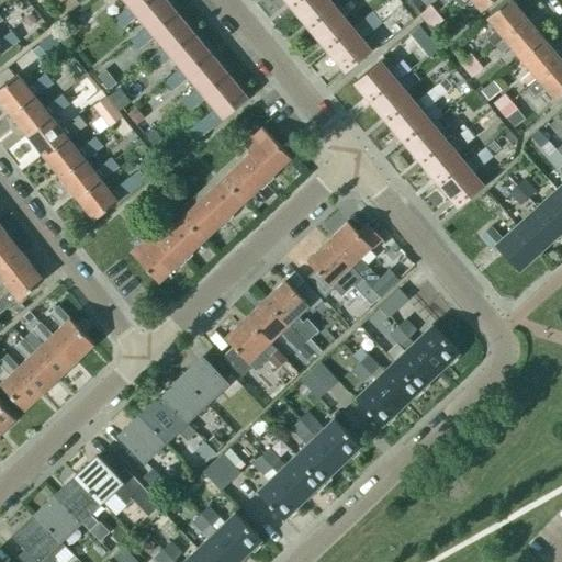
[(137,14),(154,0),(125,0),(131,6),(113,20),(121,30),(138,15),(137,14)]
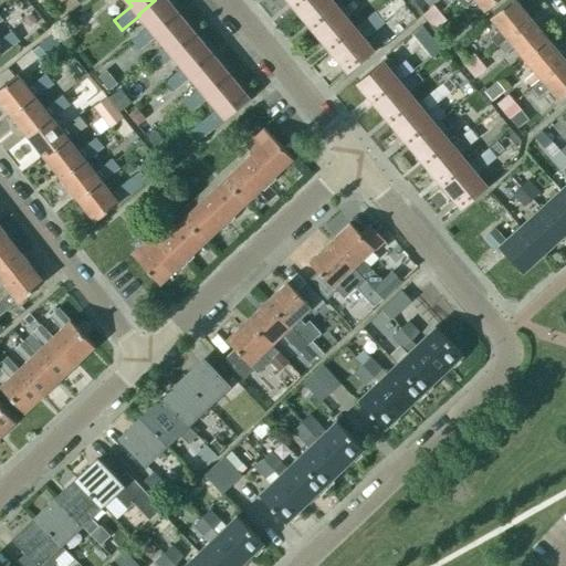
[(156,34),(179,16),(166,0),(155,0),(138,14),(139,16),(148,27),(130,41),(139,51),(157,37),(156,34)]
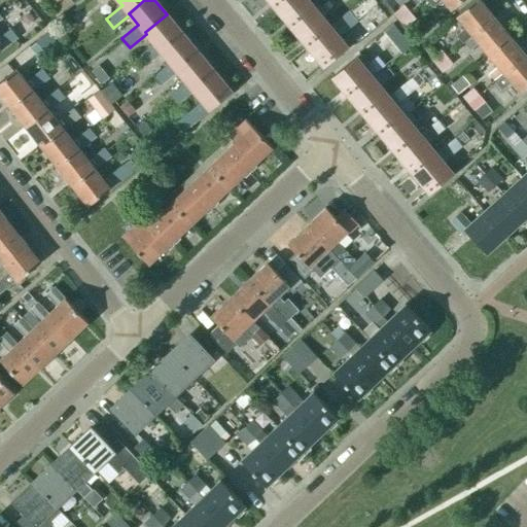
[(285,0),(268,0),(276,8),(285,0)]
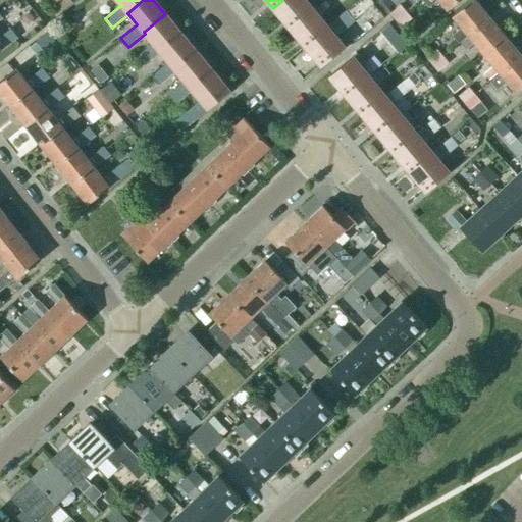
[(312,8),(311,8),(304,0),(282,0),(273,8),(289,28),(312,8)]
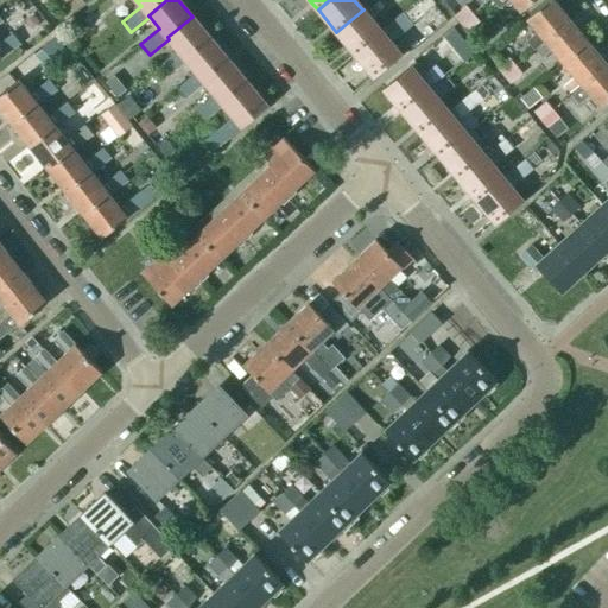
[(534,0),(492,0),(500,10),(511,0),(520,12),(534,0)]
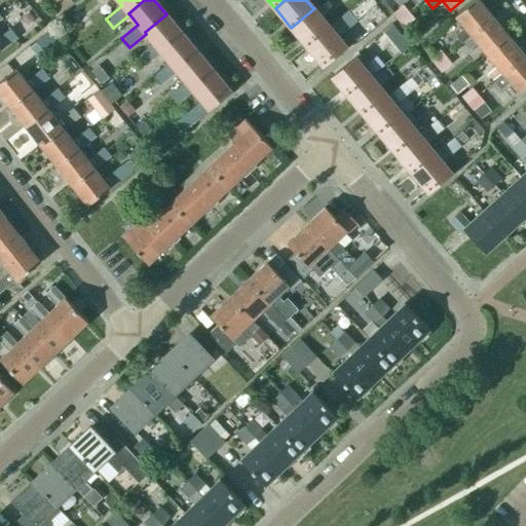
[(462,44),(472,36),(493,19),(477,0),(475,0),(455,16),(464,29),(455,36),(462,44)]
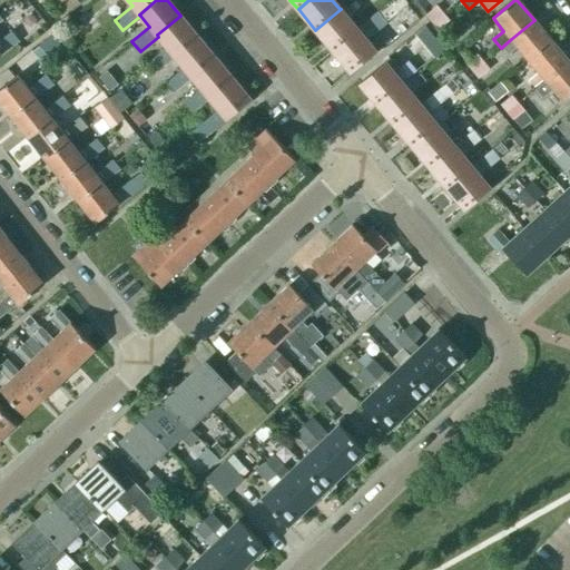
[(0,22),(11,13),(5,6),(0,8),(0,22)]
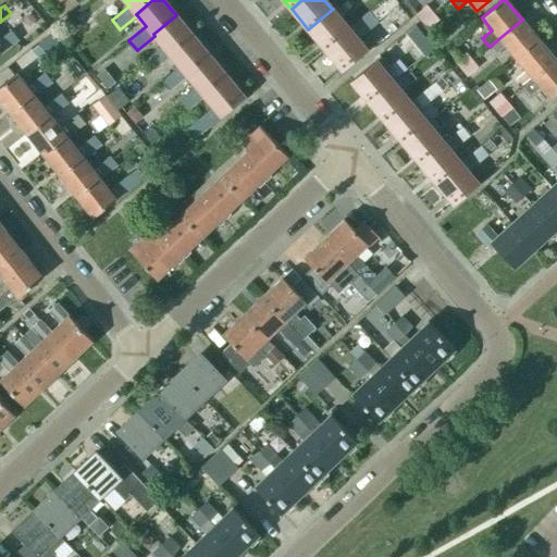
[(308,29),(325,50),(349,29),(349,28),(339,17),(344,14),(336,5),(332,9),(333,9),(308,29)]
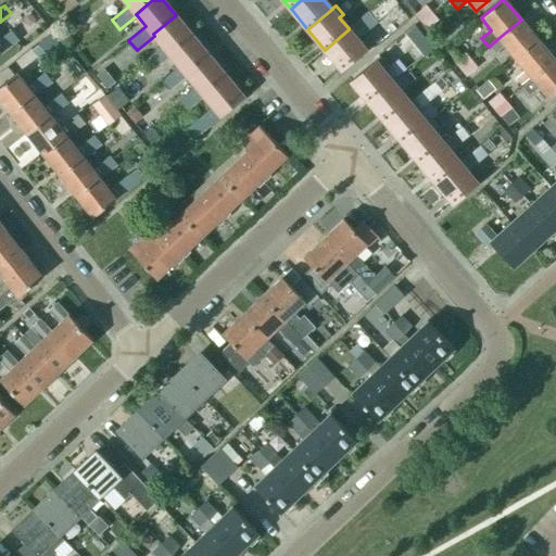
[(415,15),(421,22),(432,13),(426,5),(415,15)]
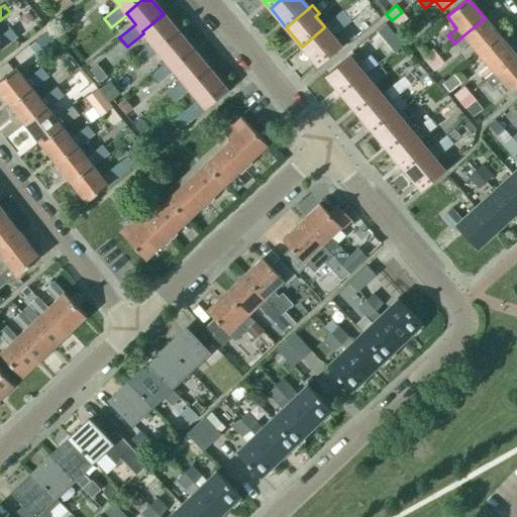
[(343,11),(324,26),(324,27),(302,46),(317,66),(340,46),(331,35),(335,32),(350,20),(343,11)]
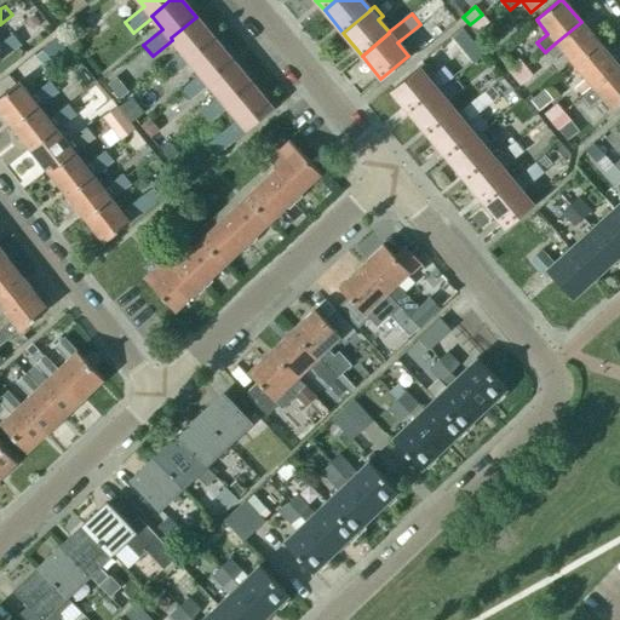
[(482,15),(470,24),(476,33),(488,23),(482,15)]
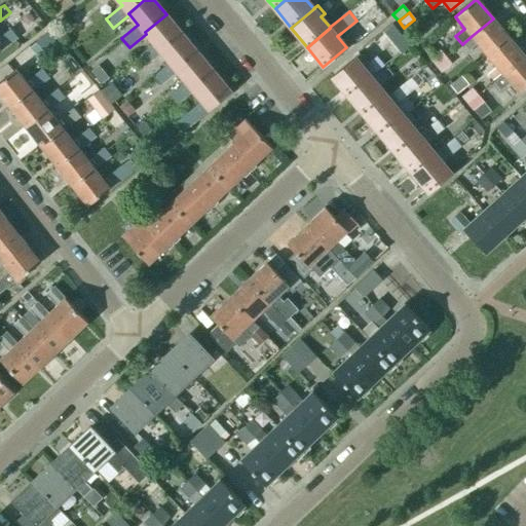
[(183,33),(166,14),(145,32),(146,34),(154,43),(138,58),(146,67),(161,53),(160,51),(183,33)]
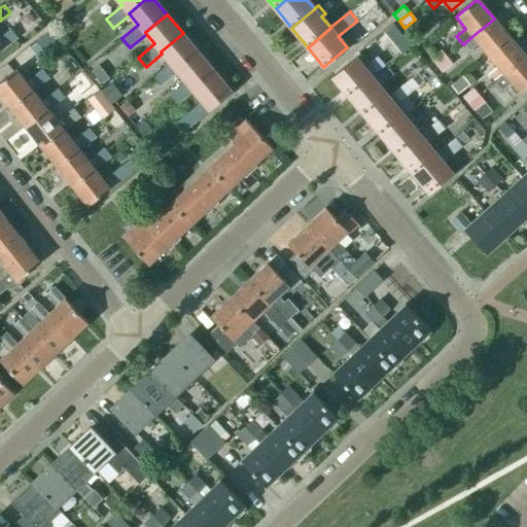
[(479,44),(488,56),(510,37),(494,19),(472,36),(472,37),(464,43),(470,50),(479,44)]
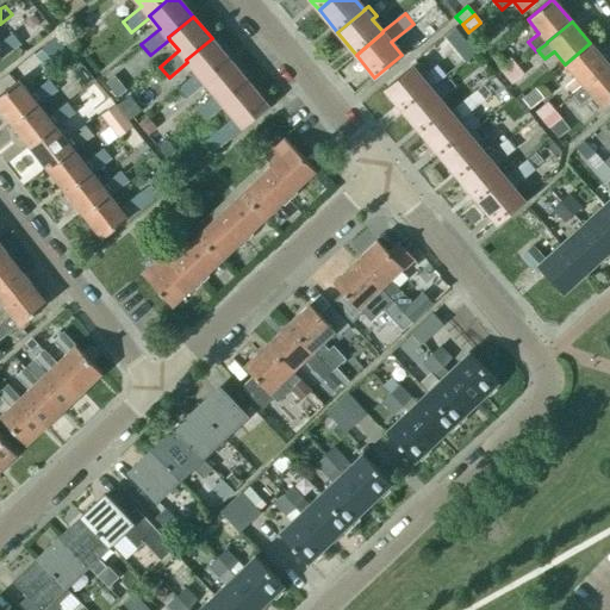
[(0,58),(1,58),(7,55),(20,44),(11,33),(0,42),(0,58)]
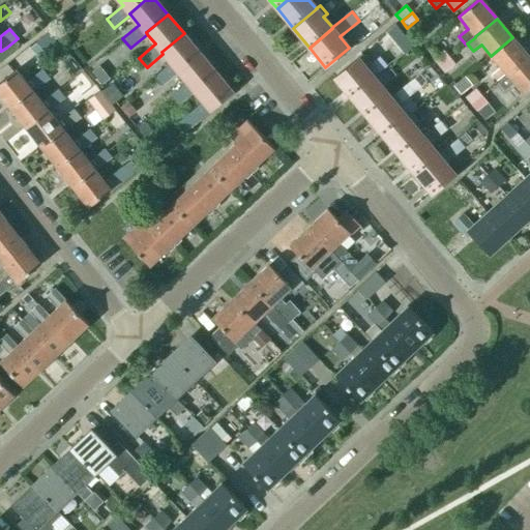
[(61,47),(50,32),(30,48),(41,62),(61,47)]
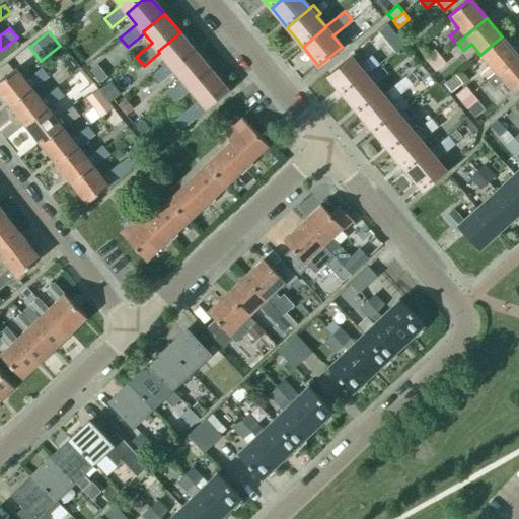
[(158,83),(174,70),(196,52),(180,32),(158,51),(159,53),(167,62),(152,75),(158,83)]
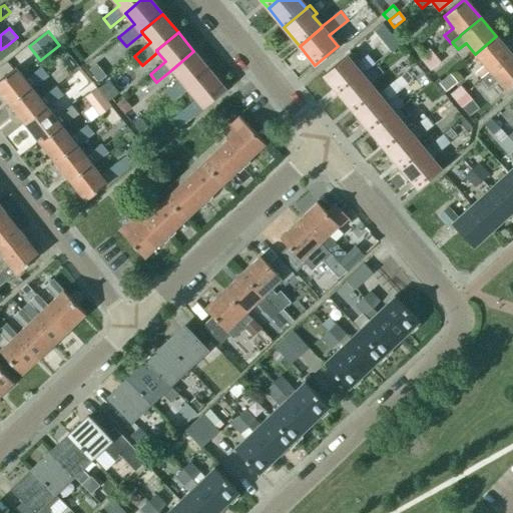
[(490,72),(511,55),(496,36),(475,54),(485,65),(476,72),(481,79),(490,72)]
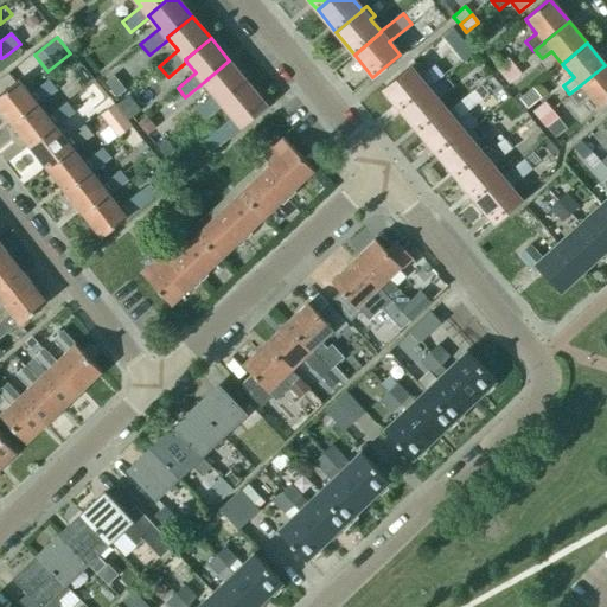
[(470,52),(462,44),(451,53),(457,62),(470,52)]
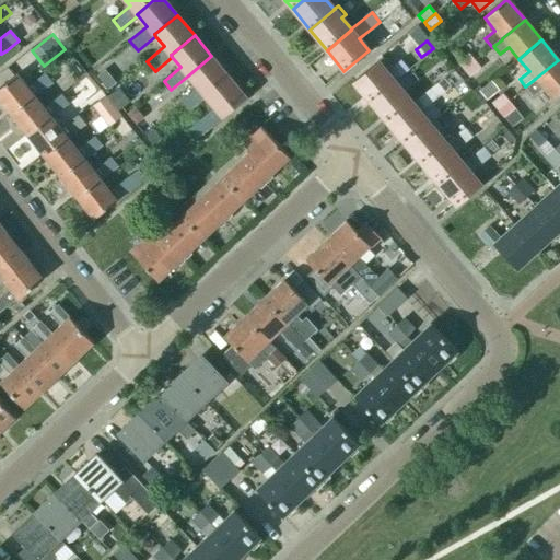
[(458,62),(464,70),(475,61),(469,54),(458,62)]
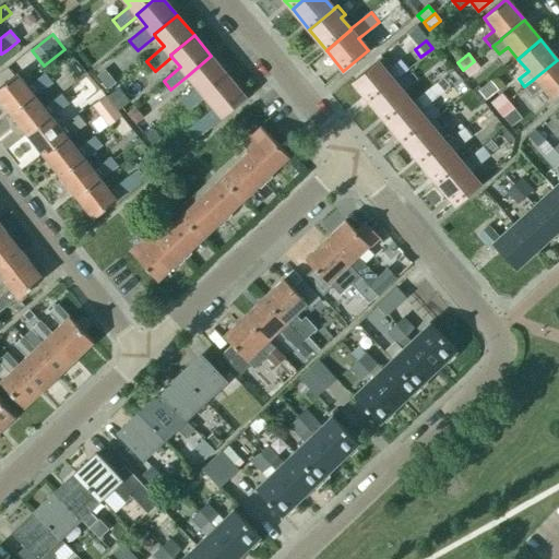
[(204,95),(228,75),(211,56),(188,75),(198,87),(180,100),(188,110),(205,96),(204,95)]
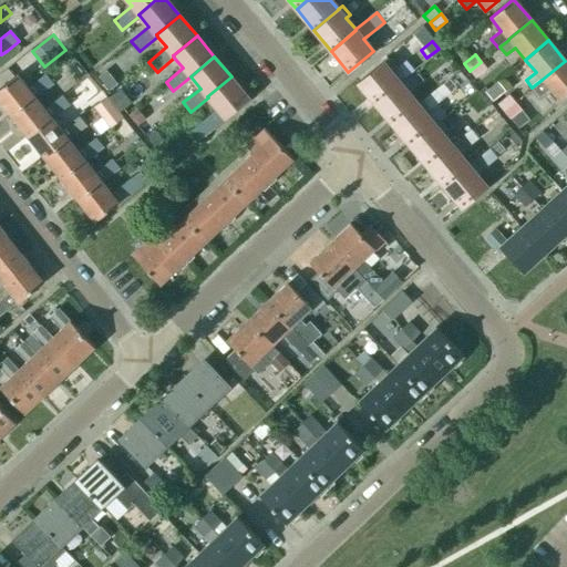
[(358,83),(375,104),(405,81),(404,80),(400,83),(391,72),(395,69),(388,60),(358,83)]
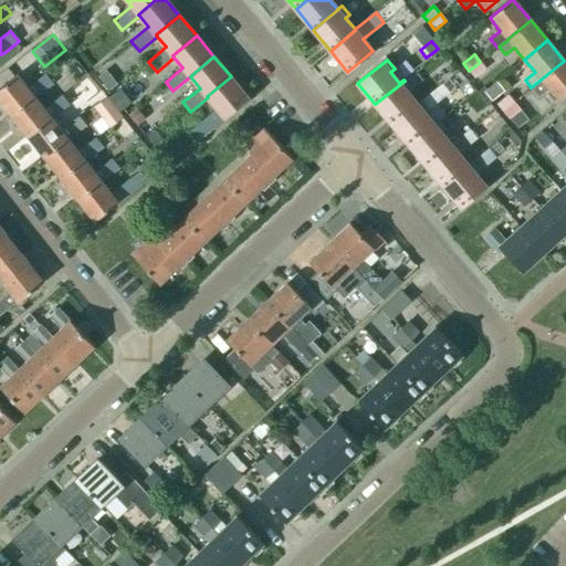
[(565,62),(564,61),(541,80),(542,81),(532,90),(540,97),(548,90),(558,101),(565,93),(565,62)]
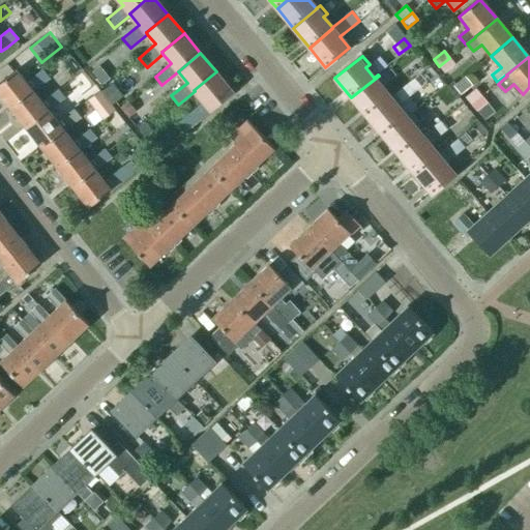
[(449,58),(439,66),(445,74),(454,64),(449,58)]
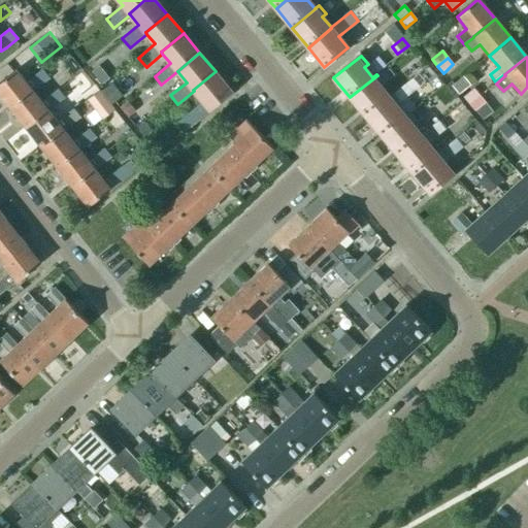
[(0,83),(0,95),(9,108),(32,90),(33,91),(50,78),(42,69),(26,83),(17,70),(0,83)]
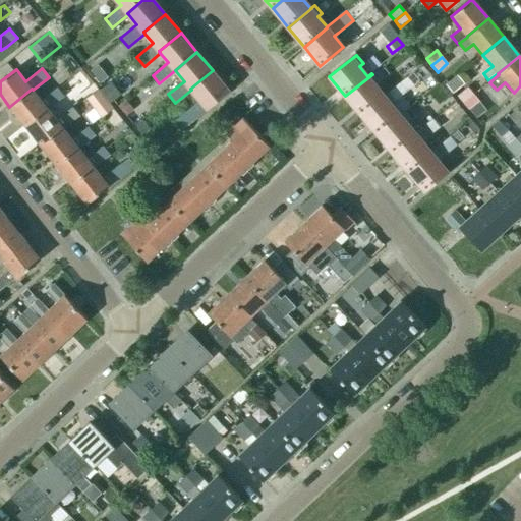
[(229,91),(213,70),(190,89),(191,90),(199,100),(175,121),(182,130),(207,108),(229,91)]
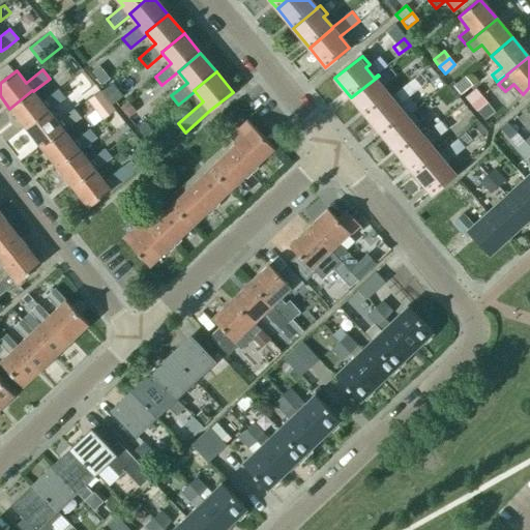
[(351,97),(367,117),(390,97),(382,87),(385,84),(379,76),(351,97)]
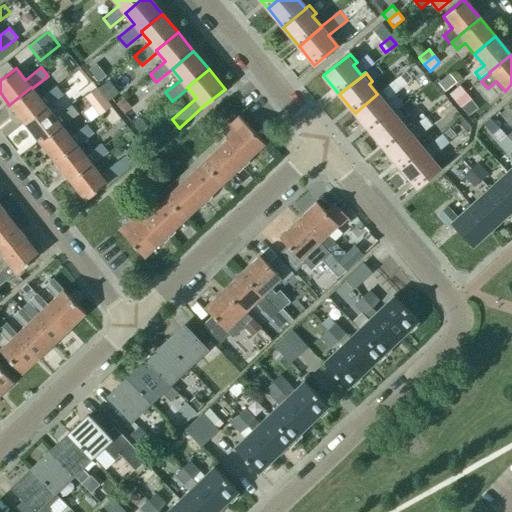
[(445,92),(456,82),(450,74),(438,84),(445,92)]
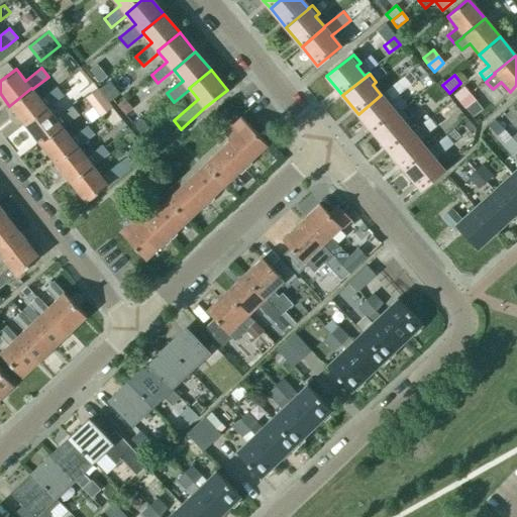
[(110,82),(99,90),(109,103),(120,95),(110,82)]
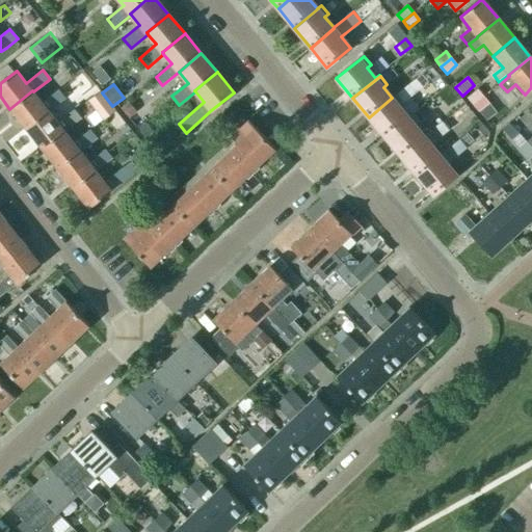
[(65,85),(59,90),(65,98),(65,99),(73,94),(65,85)]
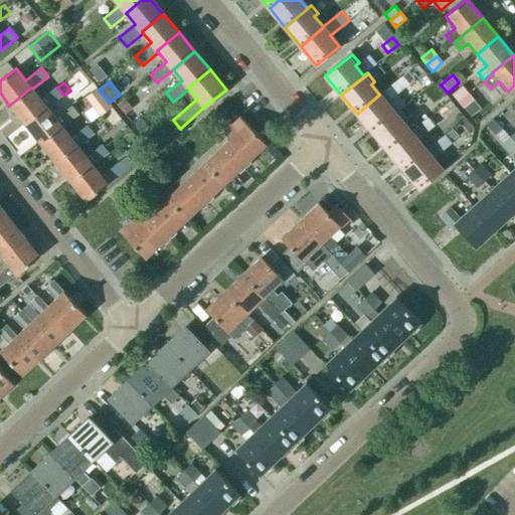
[(357,114),(372,133),(395,114),(394,113),(386,103),(390,100),(401,91),(395,82),(383,93),(383,92),(379,95),(357,114)]
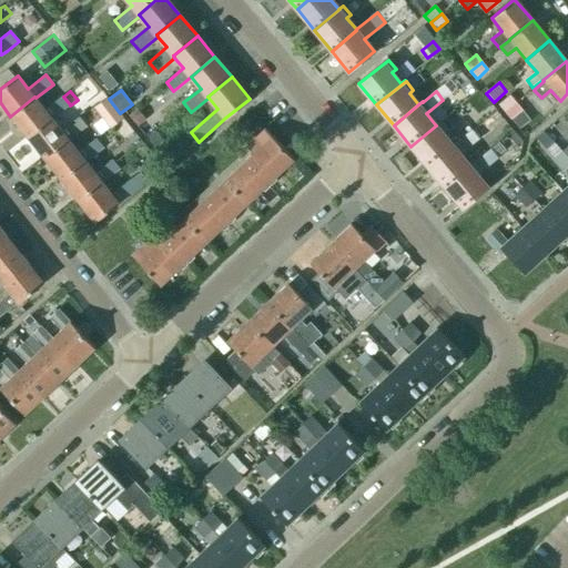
[(34,97),(10,117),(28,138),(51,118),(52,119),(70,105),(70,104),(63,97),(62,95),(44,109),(36,98),(34,97)]
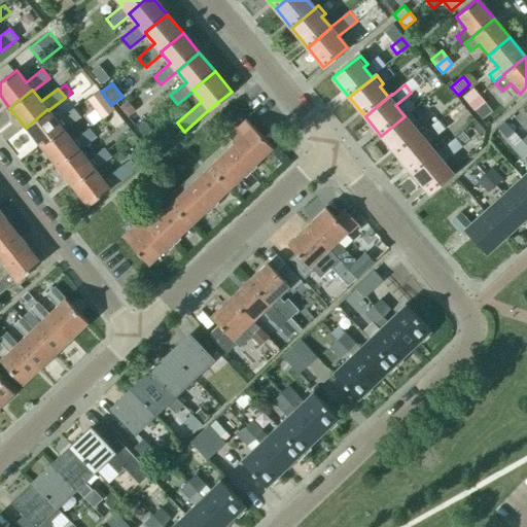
[(463,98),(468,104),(479,95),(473,89),(463,98)]
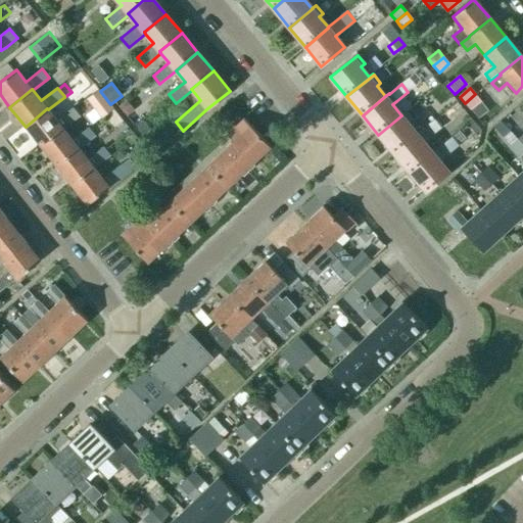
[(100,91),(99,89),(87,99),(101,119),(114,108),(110,104),(100,91)]
